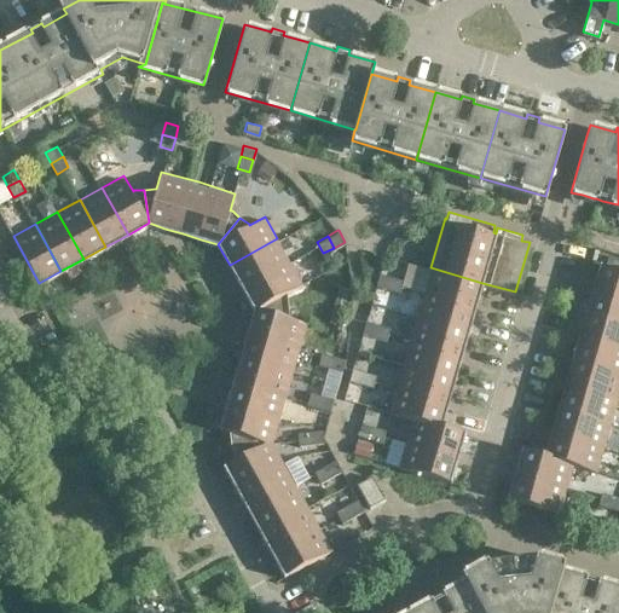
[(289,261),(277,238),(230,265),(232,271),(242,288),(289,261)]
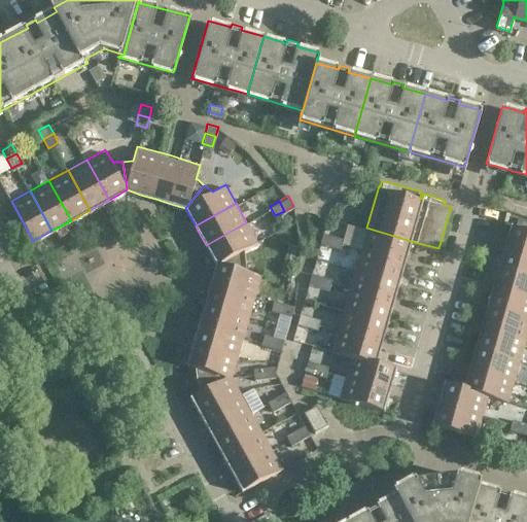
[(526,216),(517,214),(514,224),(526,228),(526,216)]
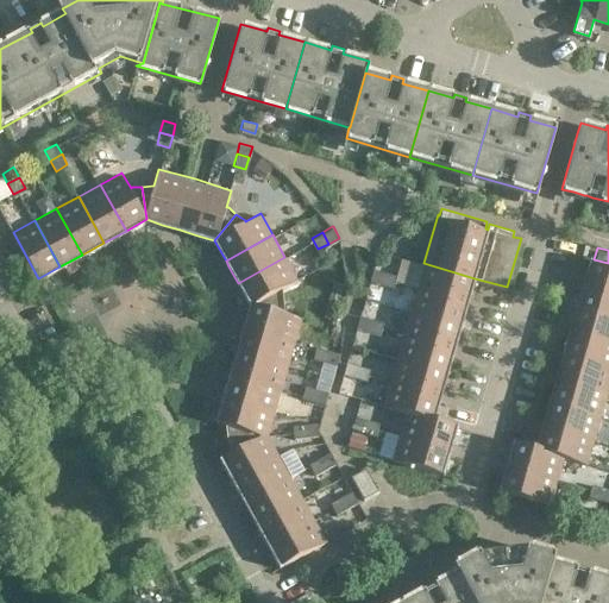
[(296,278),(284,257),(238,283),(249,302),(283,299),(282,289),(282,288),(296,278)]
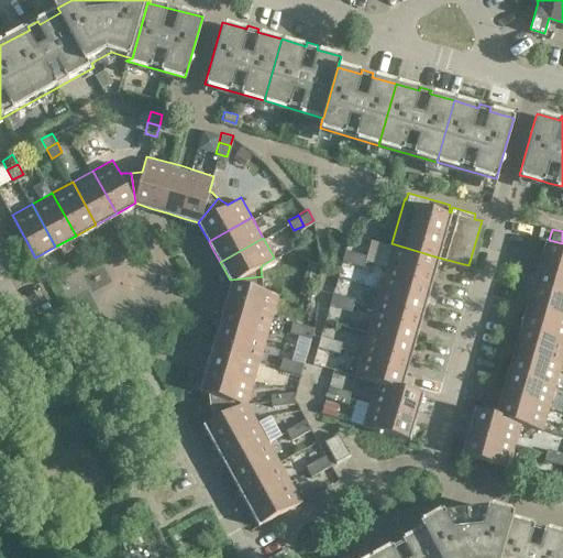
[(545,239),(540,255),(539,261),(562,267),(562,243),(549,240),(545,239)]
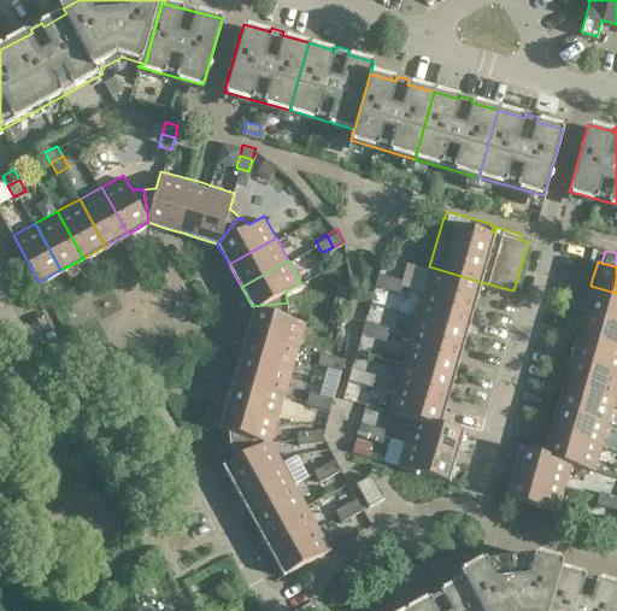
[(481,282),(429,266),(423,291),(475,305),(476,298),(481,282)]
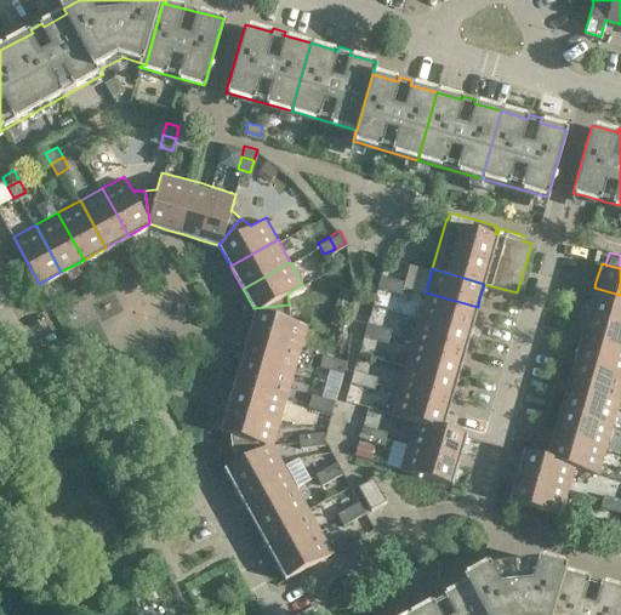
[(392,275),(381,272),(377,285),(388,288),(392,275)]
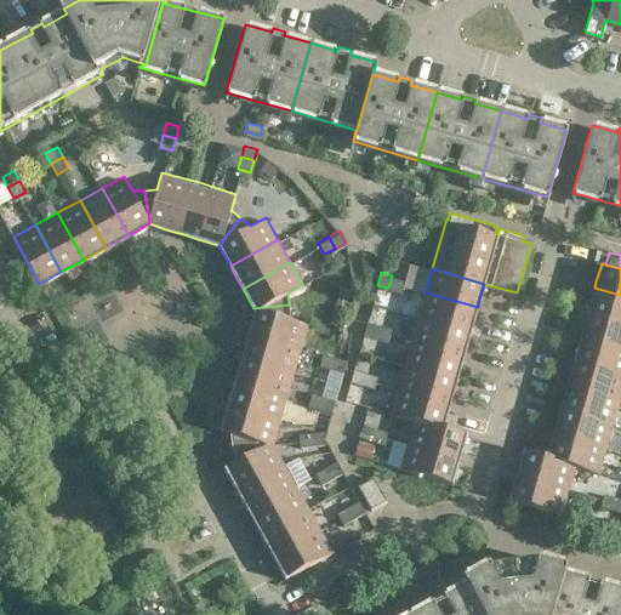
[(326,311),(336,313),(346,277),(336,274),(326,311)]
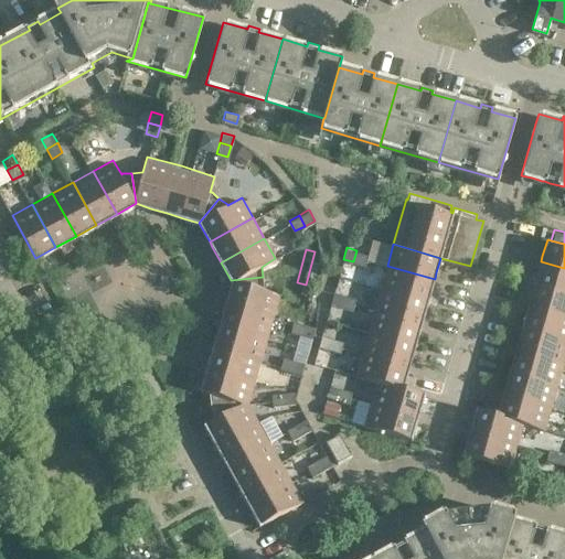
[(368,254),(356,250),(353,261),(364,265),(368,254)]
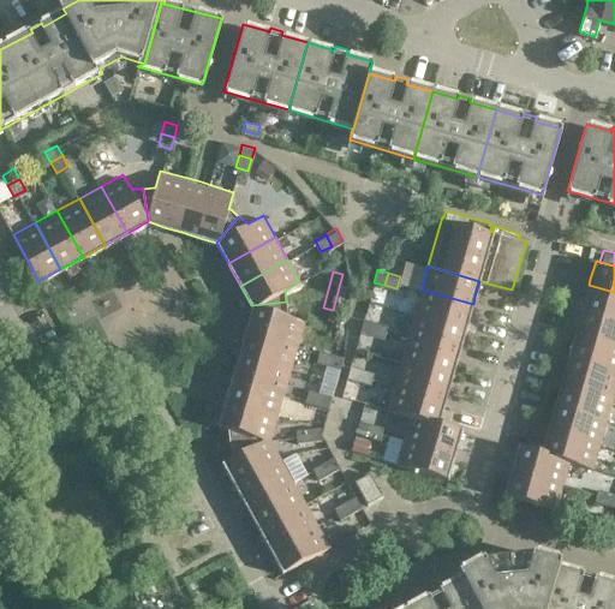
[(614,292),(589,285),(586,292),(581,309),(614,317),(614,292)]
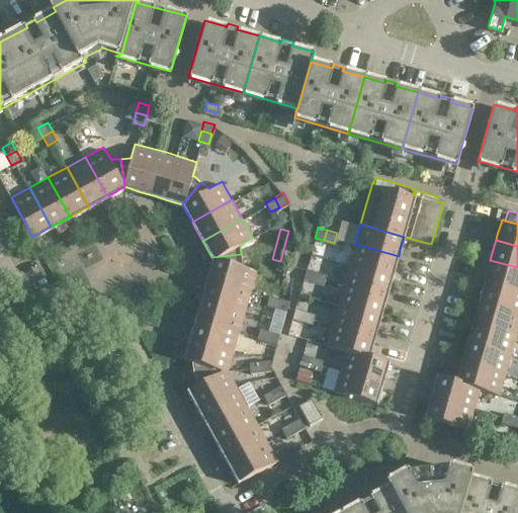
[(399,256),(355,244),(349,263),(393,276),(397,261),(399,256)]
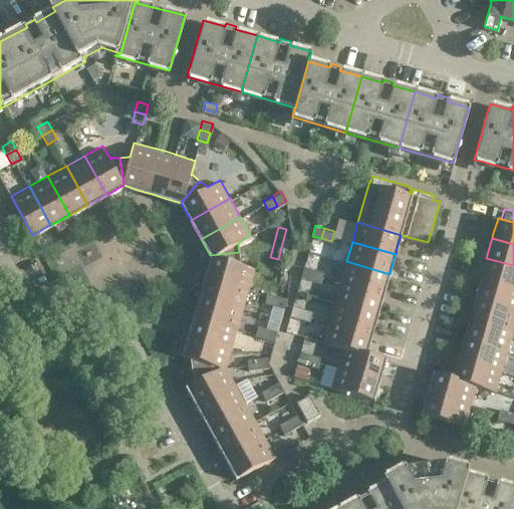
[(240,261),(239,252),(210,255),(206,269),(205,274),(248,286),(253,266),(240,262),(240,261)]
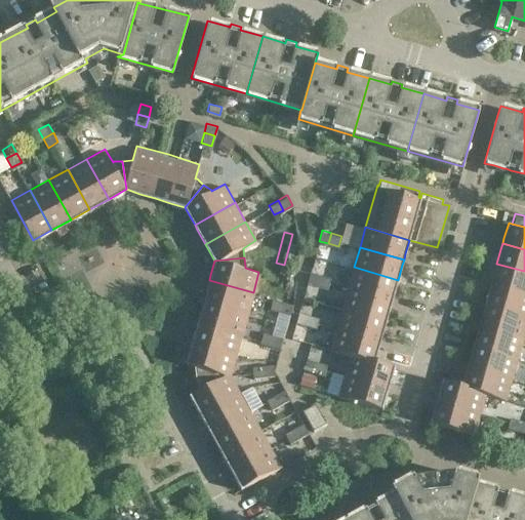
[(524,271),(496,264),(492,279),(491,283),(524,293),(524,271)]
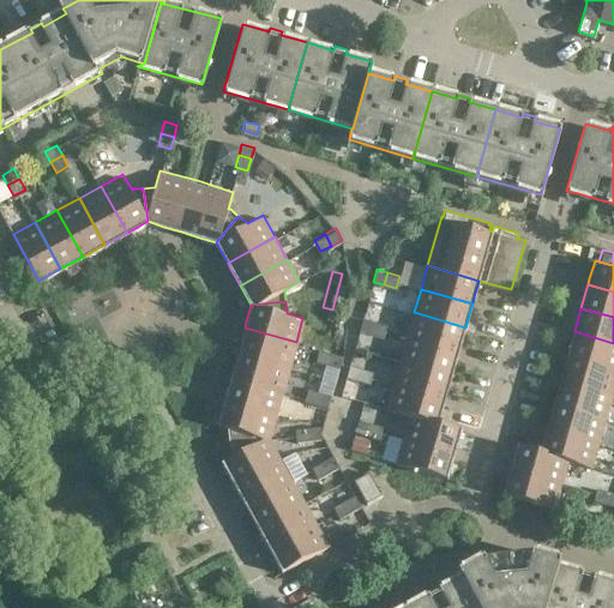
[(465,327),(414,312),(407,336),(458,350),(461,343),(465,327)]
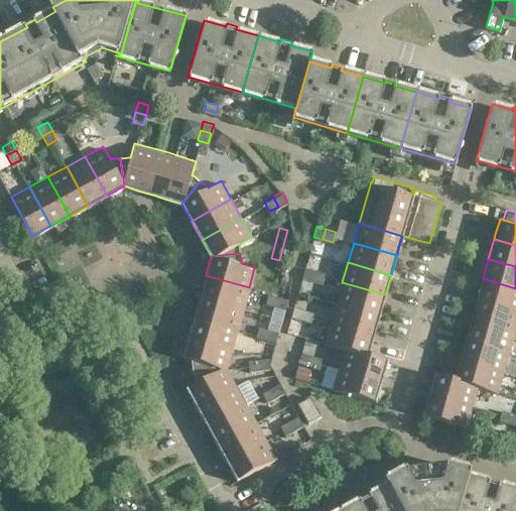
[(314,268),(304,265),(301,276),(311,278),(314,268)]
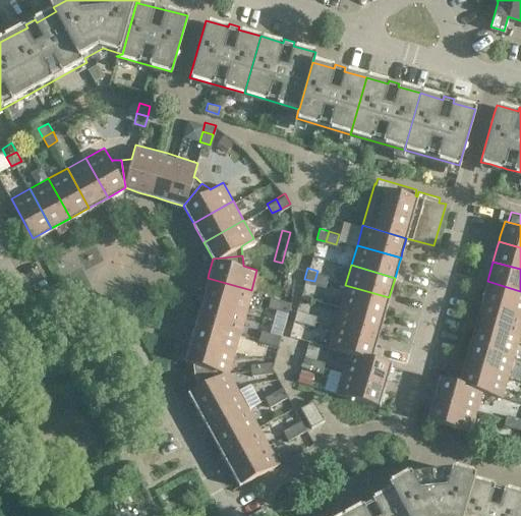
[(328,274),(317,271),(314,281),(325,284),(328,274)]
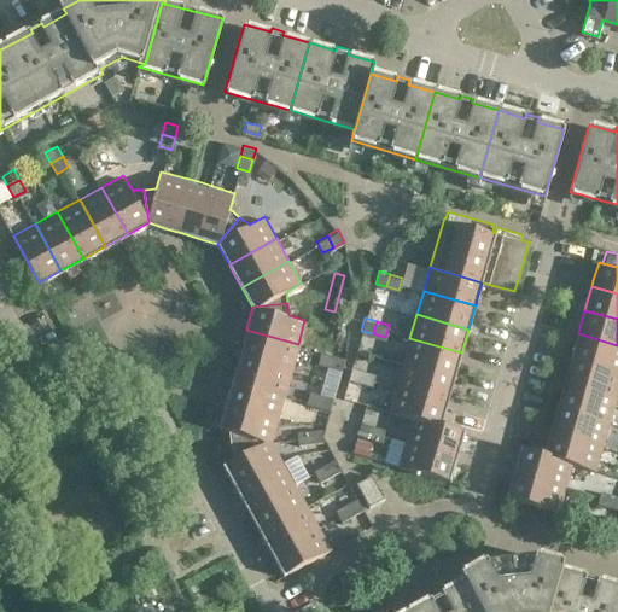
[(298,344),(246,330),(244,337),(239,353),(291,368),(298,344)]
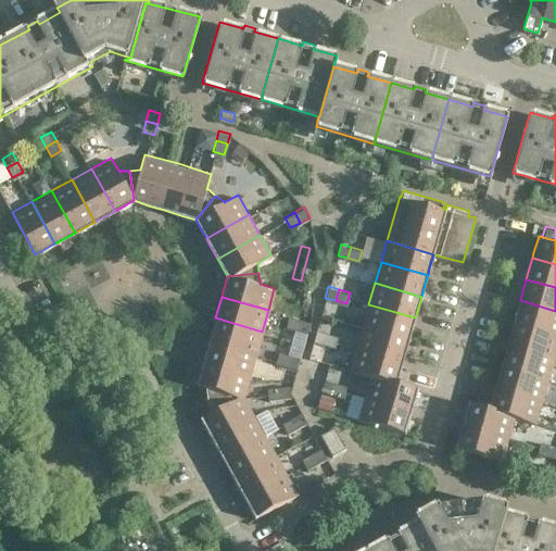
[(555,311),(520,300),(517,307),(514,322),(555,334),(555,311)]
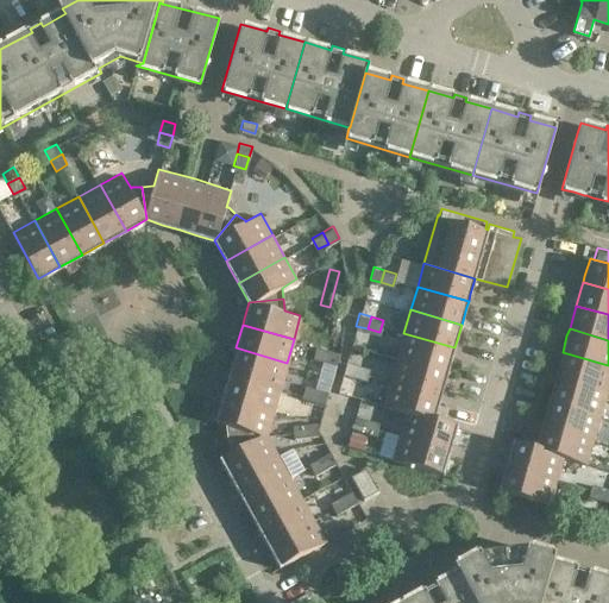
[(454,347),(403,333),(397,356),(449,370),(453,353),(454,347)]
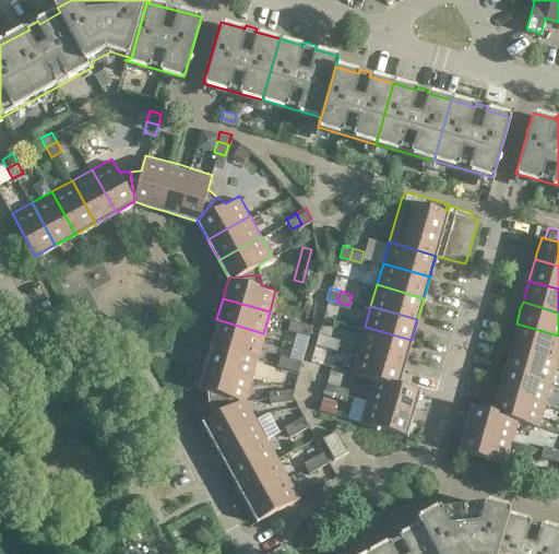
[(287,328),(298,331),(301,319),(290,317),(287,328)]
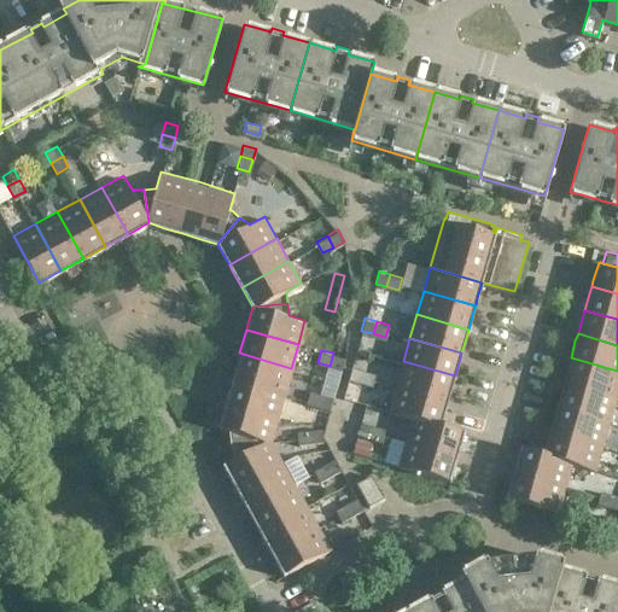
[(291,368),(239,353),(232,377),(284,392),(291,368)]
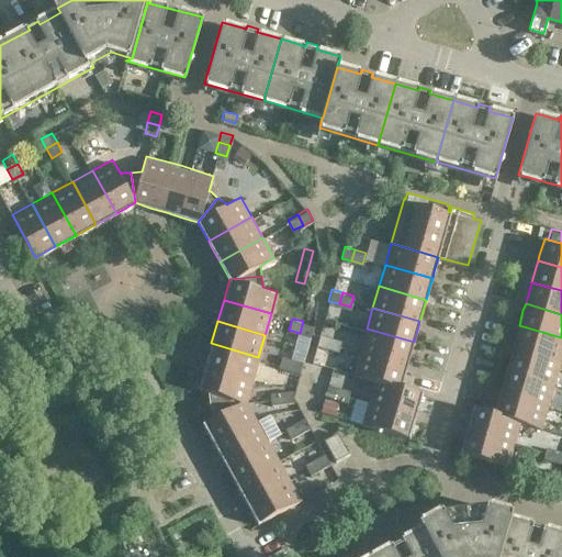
[(307,323),(303,321),(300,333),(310,335),(313,325),(307,323)]
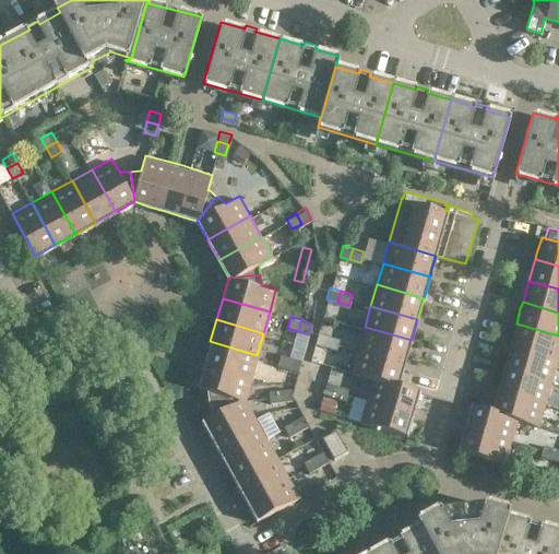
[(558,350),(558,336),(516,323),(511,340),(510,345),(557,360),(558,350)]
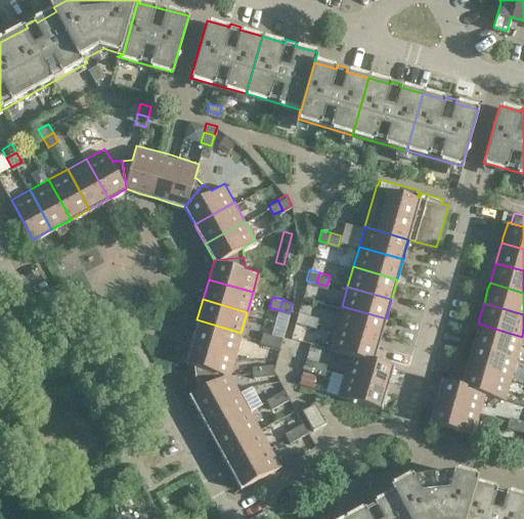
[(386,318),(342,306),(336,326),(380,339),(381,334),(386,318)]
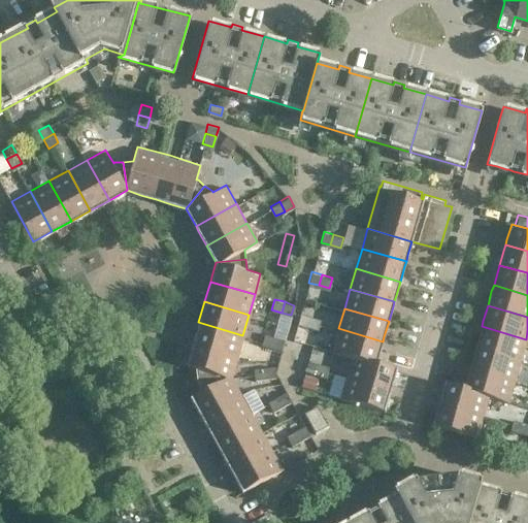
[(310,315),(300,312),(297,323),(307,325),(310,315)]
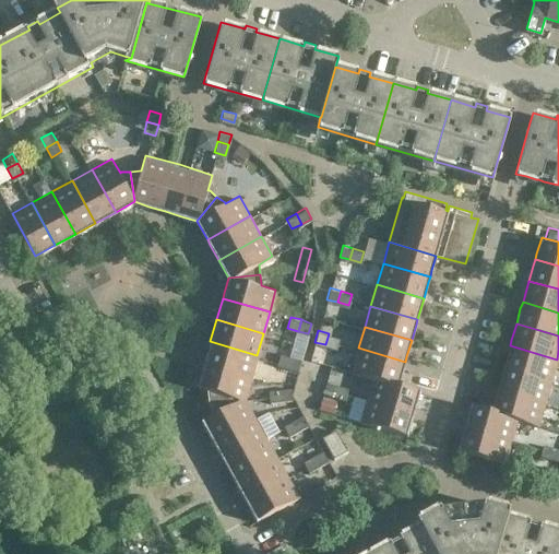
[(339,337),(329,333),(325,344),(336,348),(339,337)]
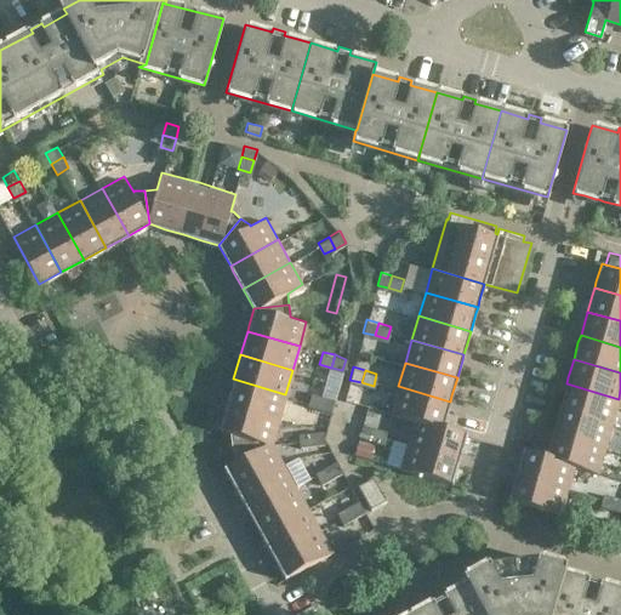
[(285,394),(233,379),(227,403),(279,417),(285,394)]
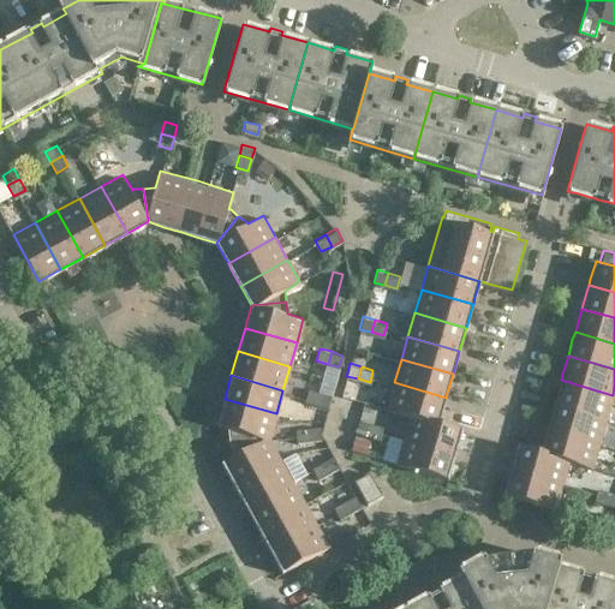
[(613,395),(561,380),(559,387),(554,402),(605,419),(613,395)]
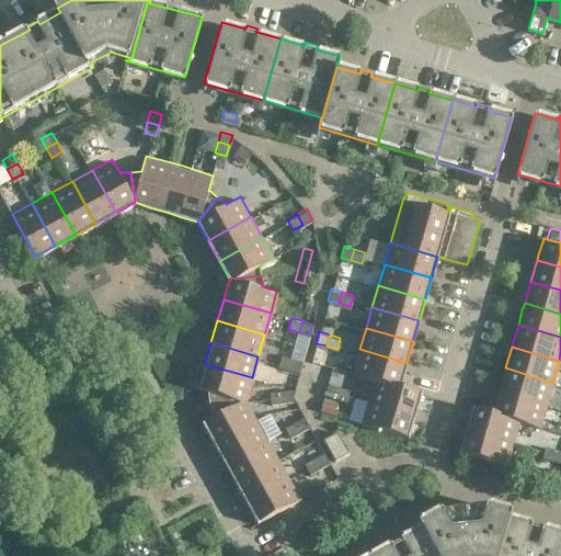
[(407,363),(359,349),(353,372),(375,378),(401,384),(404,369),(407,363)]
